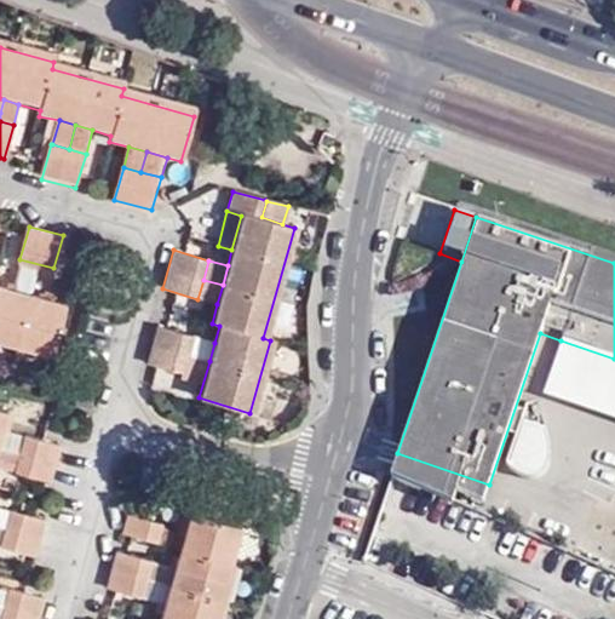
[(203,280),(197,299),(217,304),(223,285),(203,280)]
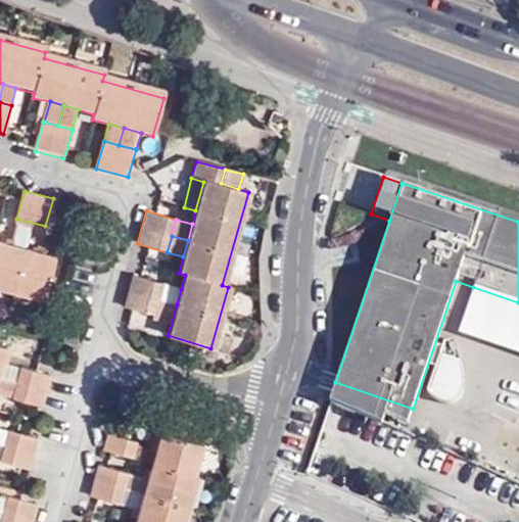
[(0,284),(44,297),(56,255),(0,240),(0,284)]
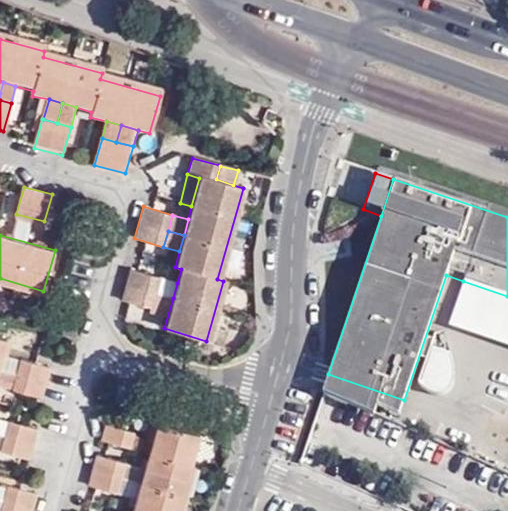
[(158,277),(129,269),(121,300),(149,308),(154,292),(158,277)]
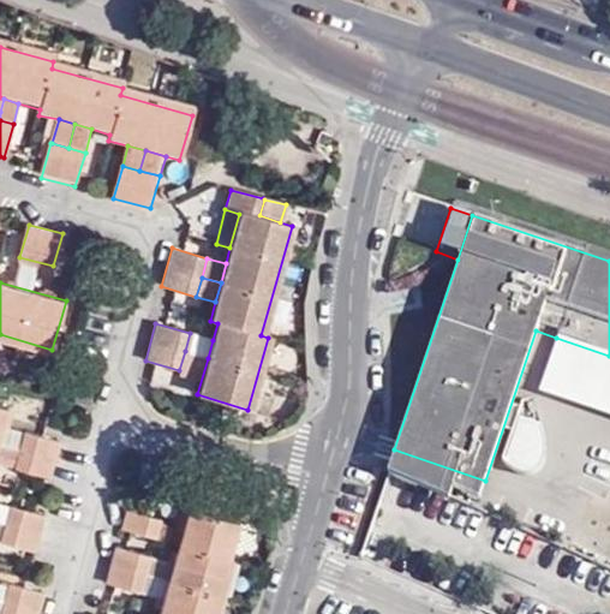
[(190,333),(185,351),(208,358),(213,340),(190,333)]
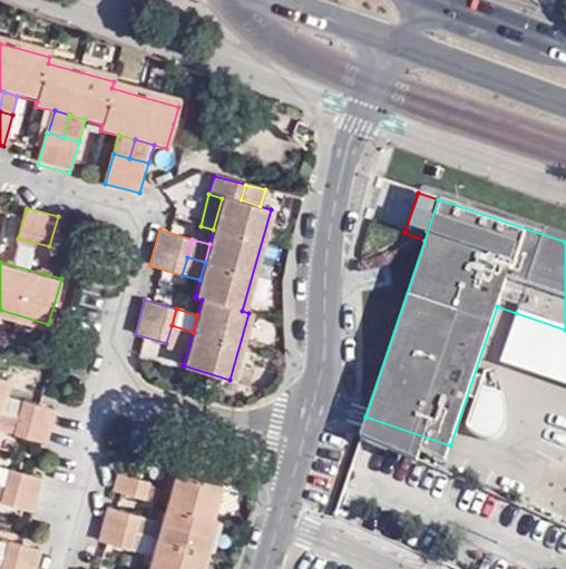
[(565,330),(516,313),(498,366),(565,390),(565,330)]
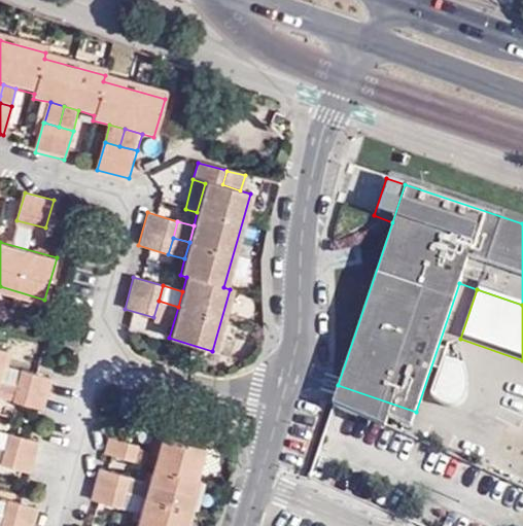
[(445,347),(427,396),(439,406),(447,409),(451,409),(456,408),(460,405),(464,398),(465,387),(465,378),(454,344),(445,347)]
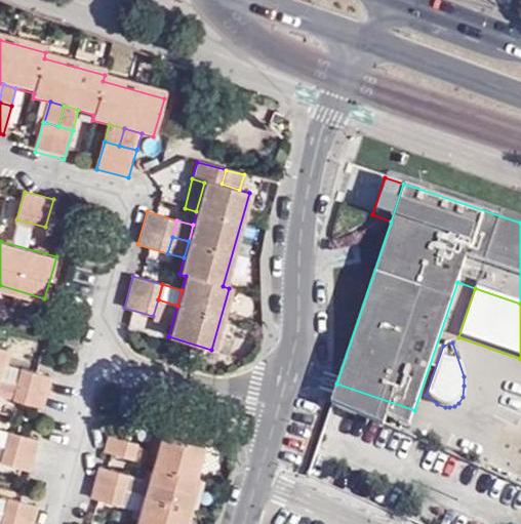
[(0,380),(15,385),(18,372),(0,366),(0,380)]
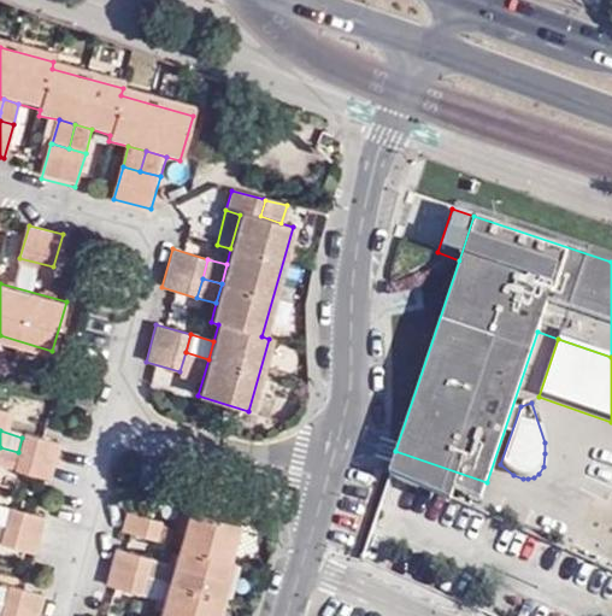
[(47,481),(57,446),(22,438),(18,452),(13,471),(47,481)]
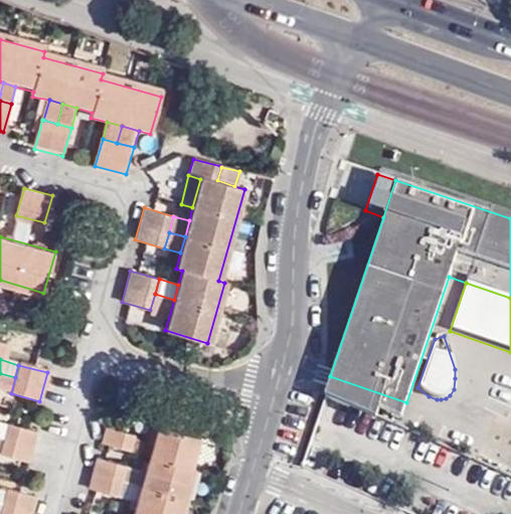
[(0,389),(11,393),(15,377),(0,373),(0,389)]
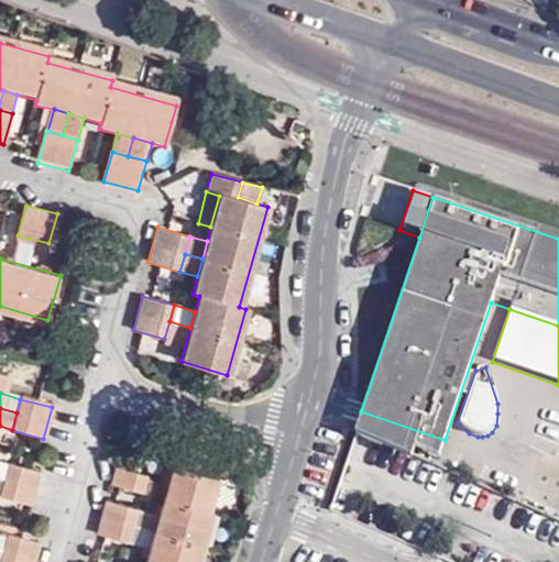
[(445,440),(361,411),(353,437),(408,461),(412,451),(436,461),(445,440)]
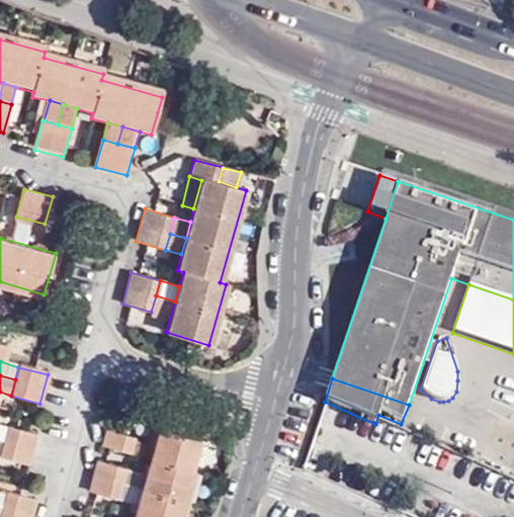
[(35,435),(7,427),(3,442),(0,452),(0,456),(27,464),(35,435)]
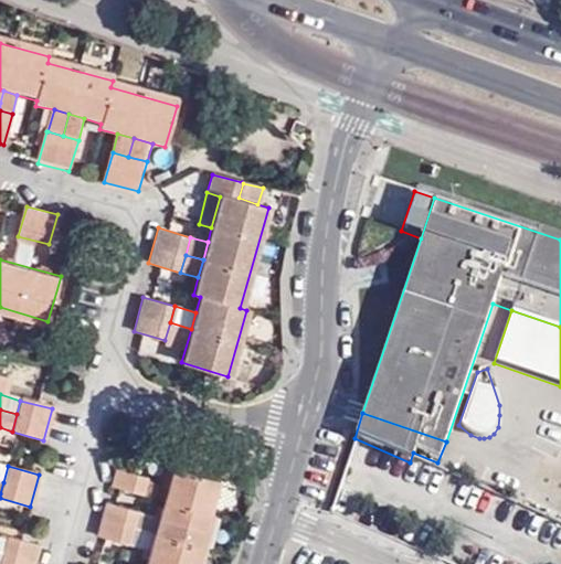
[(148,482),(149,479),(117,469),(112,487),(143,497),(148,482)]
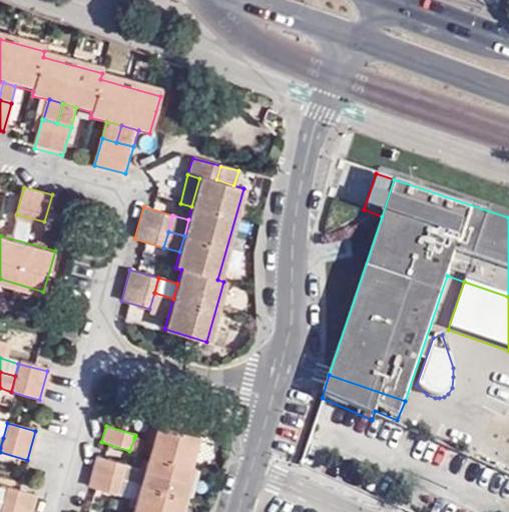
[(200,440),(159,426),(153,444),(148,457),(144,470),(139,485),(130,511),(181,511),(195,472),(190,470),(200,440)]
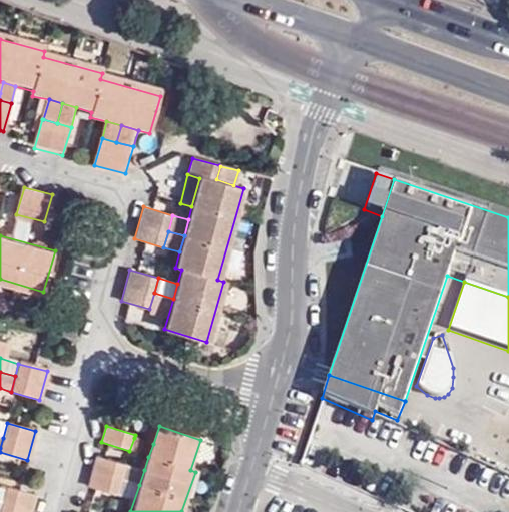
[(129,451),(148,457),(153,444),(134,438),(129,451)]
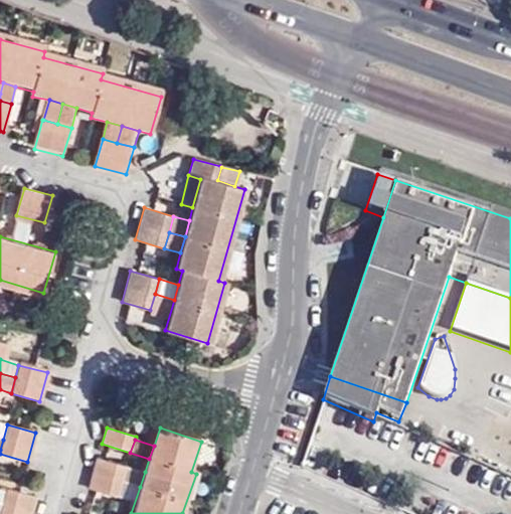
[(120,481),(125,466),(98,458),(88,487),(115,495),(120,481)]
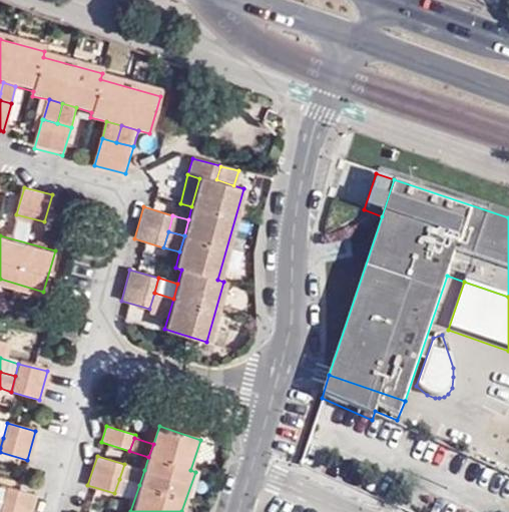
[(144,470),(124,464),(119,479),(139,485),(144,470)]
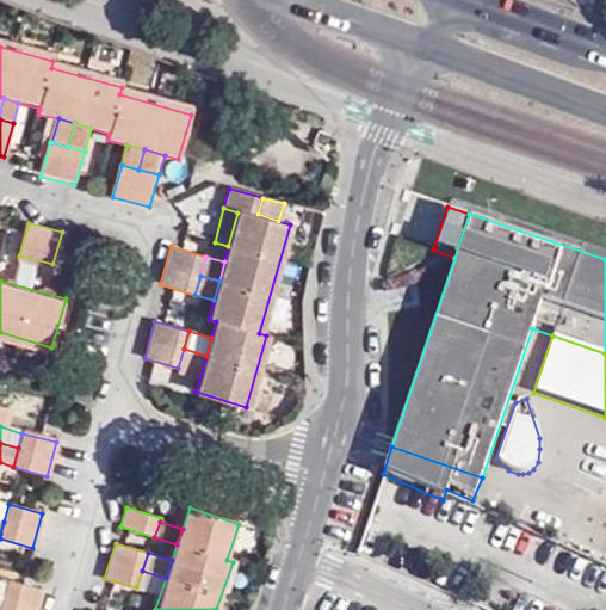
[(35,609),(42,590),(7,579),(1,598),(0,601),(0,609),(35,609)]
